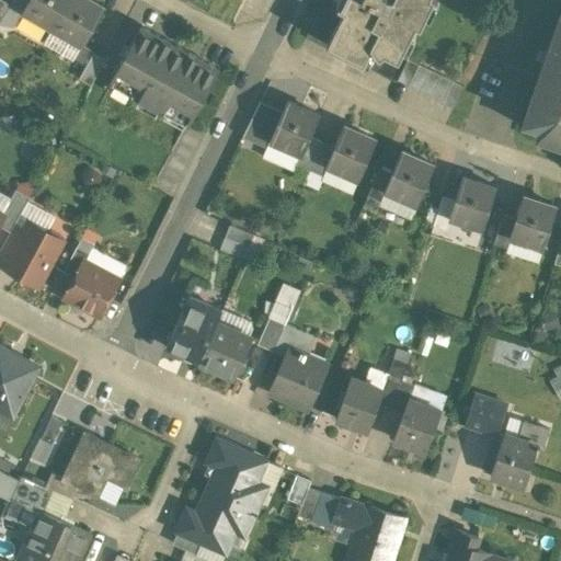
[(0,0),(0,20),(11,3),(4,0),(0,0)]
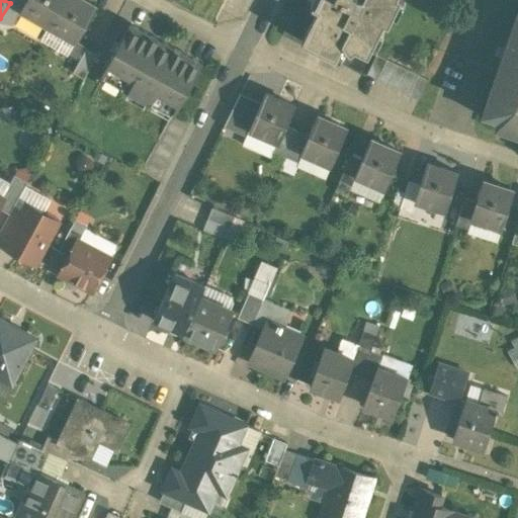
[(63,0),(25,0),(21,9),(49,25),(63,0)]
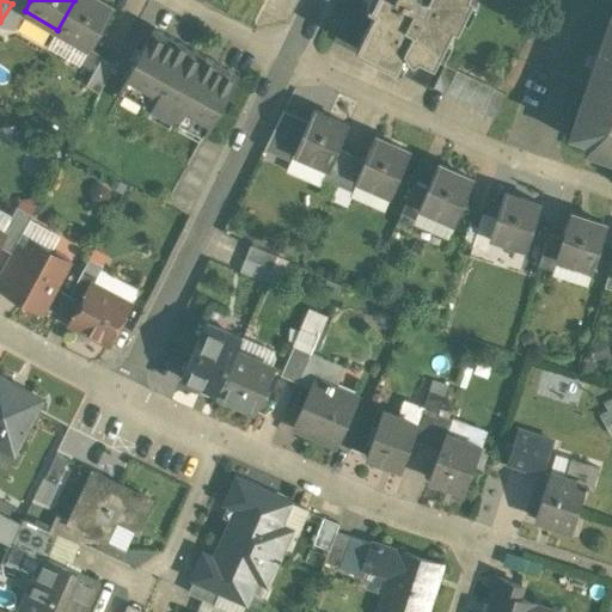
[(103,0),(74,0),(57,30),(91,49),(115,7),(103,0)]
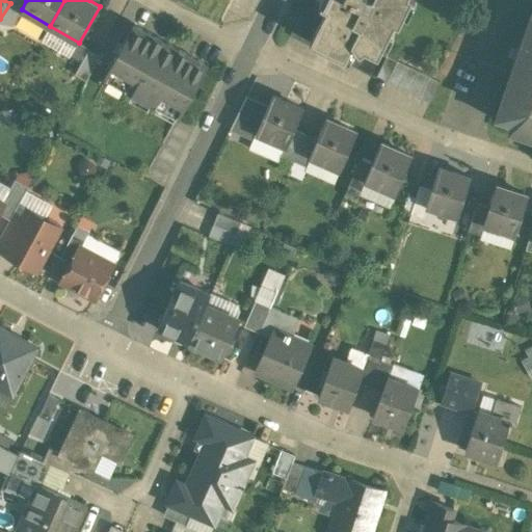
[(326,0),(323,7),(327,8),(320,24),(311,43),(346,60),(351,48),(355,45),(360,52),(365,48),(379,55),(382,47),(395,21),(399,23),(409,0),(326,0)]
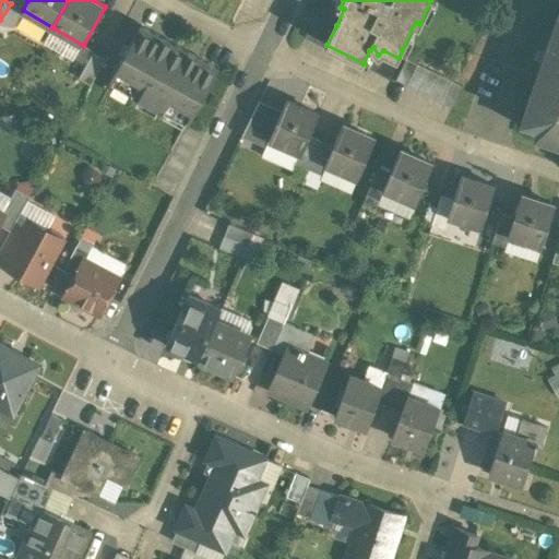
[(558,14),(557,14),(524,115),(540,120),(536,133),(558,141),(558,14)]
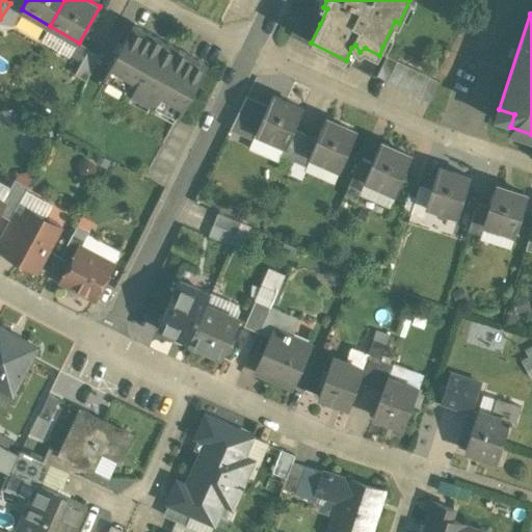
[(379,55),(365,48),(360,52),(355,45),(351,48),(346,60),(311,43),(320,24),(300,15),(290,37),(376,79),(388,56),(390,50),(382,47),(379,55)]
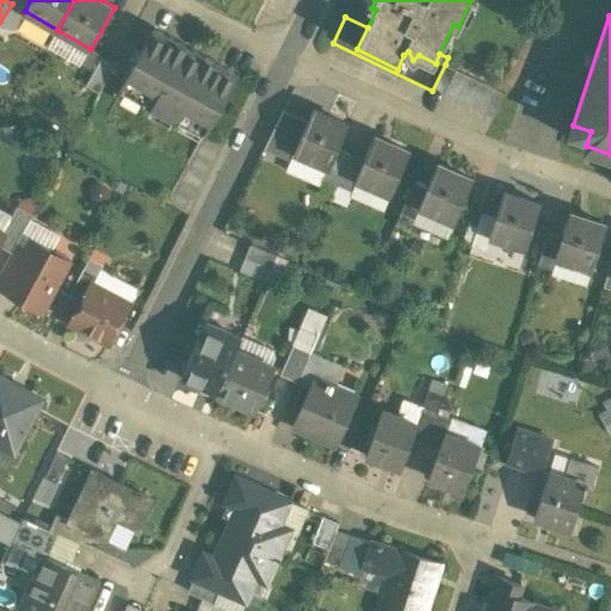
[(240,75),(153,28),(121,88),(123,90),(119,96),(142,109),(144,102),(152,106),(148,112),(171,124),(174,118),(181,122),(178,128),(201,141),(204,134),(207,136),(240,75)]
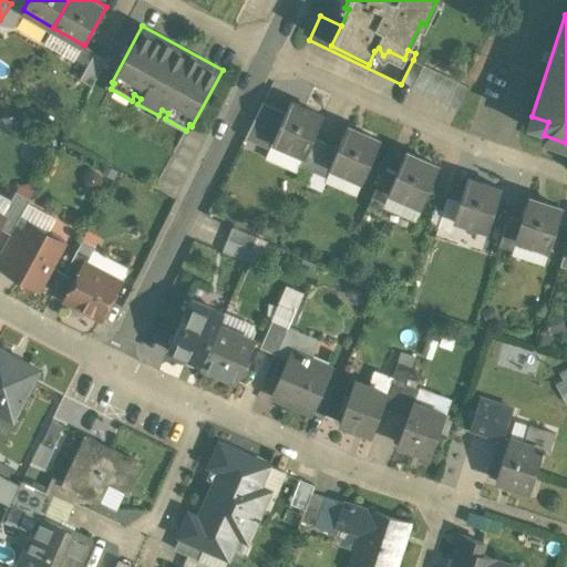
[(94,51),(80,79),(92,85),(107,59),(94,51)]
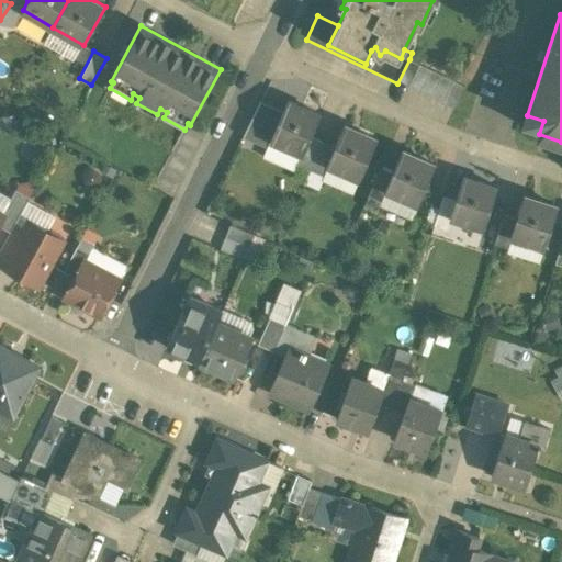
[(465,86),(409,59),(398,81),(454,108),(465,86)]
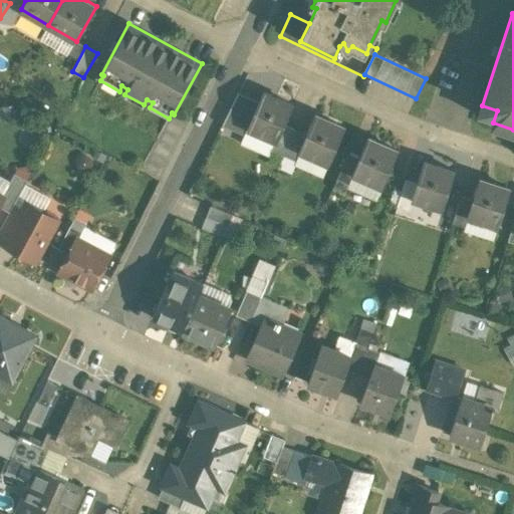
[(292,104),(264,92),(248,129),(276,141),(284,124),(292,104)]
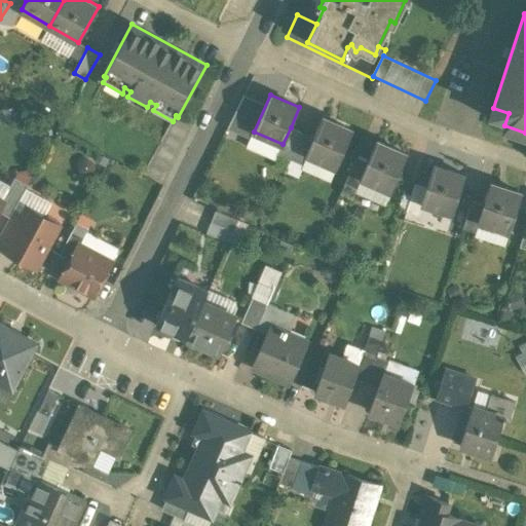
[(353,129),(323,117),(313,137),(306,154),(308,155),(337,167),(353,129)]
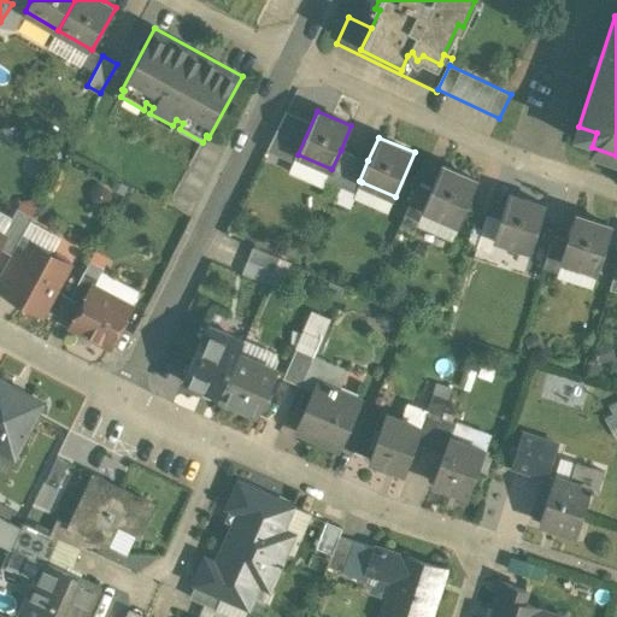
[(356,156),(341,150),(331,169),(327,180),(341,187),(356,156)]
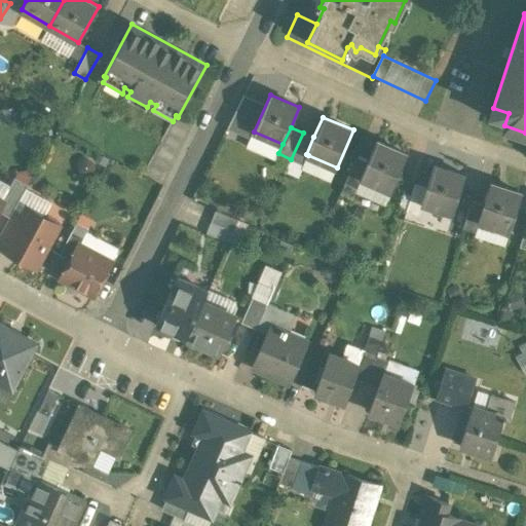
[(303,133),(291,159),(304,164),(308,155),(306,154),(313,137),(303,133)]
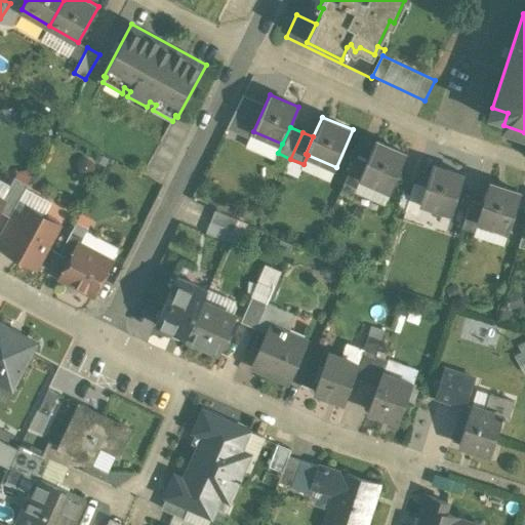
[(406,153),(376,140),(367,161),(360,177),(361,178),(390,191),(406,153)]
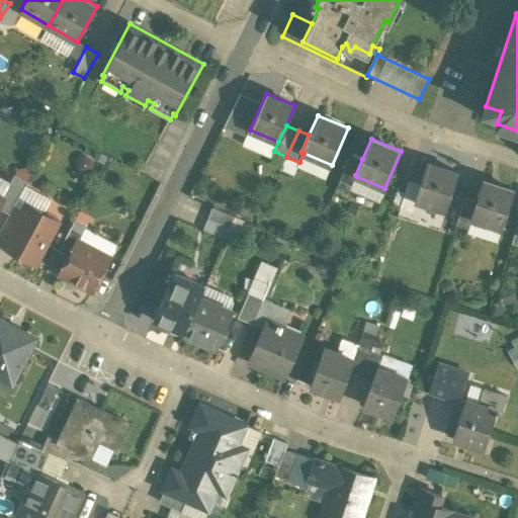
[(362,159),(351,154),(340,180),(352,185),(356,176),(355,175),(362,159)]
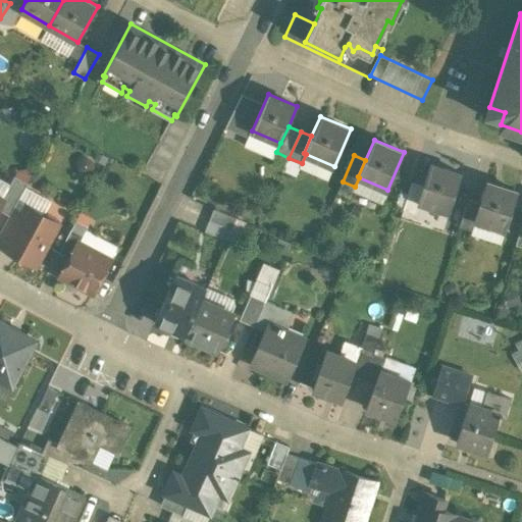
[(462,173),(431,163),(424,185),(418,202),(420,202),(449,211),(462,173)]
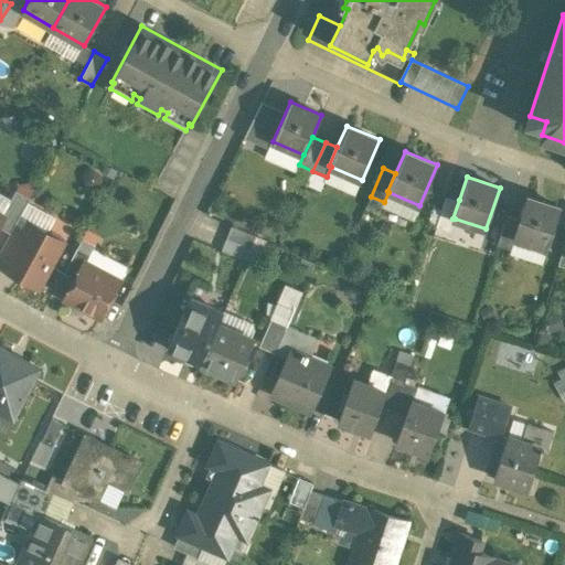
[(13,191),(0,214),(0,217),(2,219),(0,222),(0,230),(9,235),(14,225),(29,200),(13,191)]
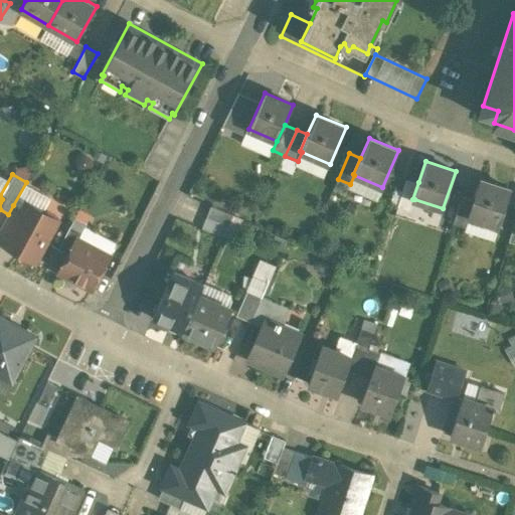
[(510,188),(480,178),(473,200),(468,216),(470,217),(498,226),(510,188)]
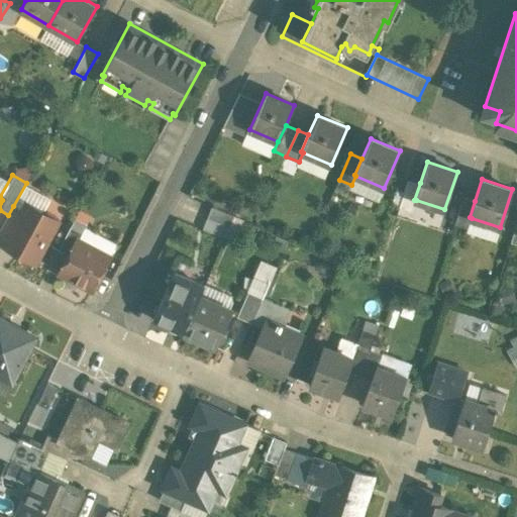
[(420,183),(408,180),(400,206),(413,210),(416,200),(414,200),(420,183)]
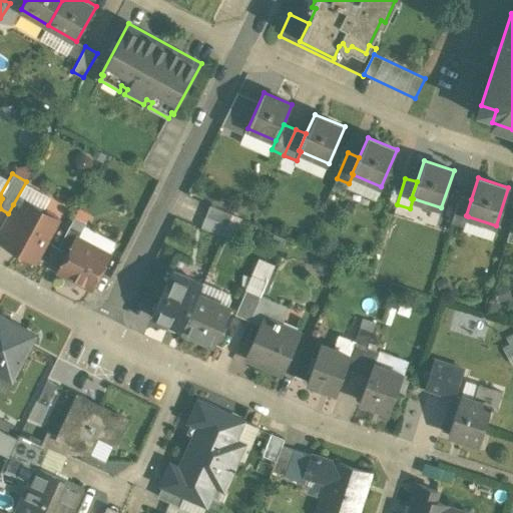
[(471,199),(461,195),(452,222),(464,226),(468,216),(466,215),(471,199)]
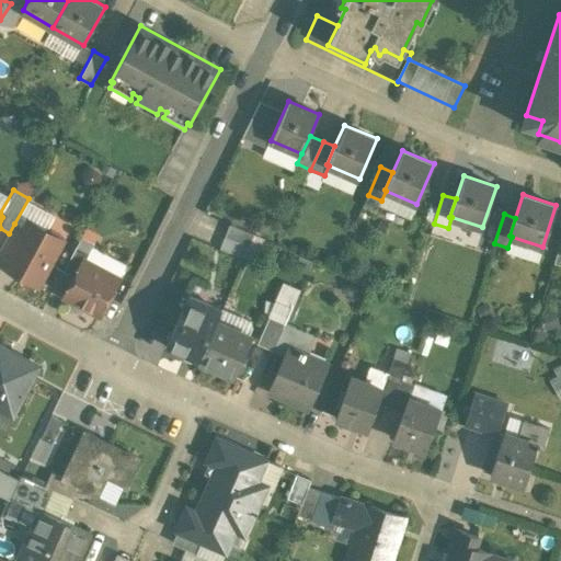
[(47,230),(31,221),(25,230),(7,265),(37,283),(54,253),(58,251),(64,243),(60,233),(52,229),(47,230)]
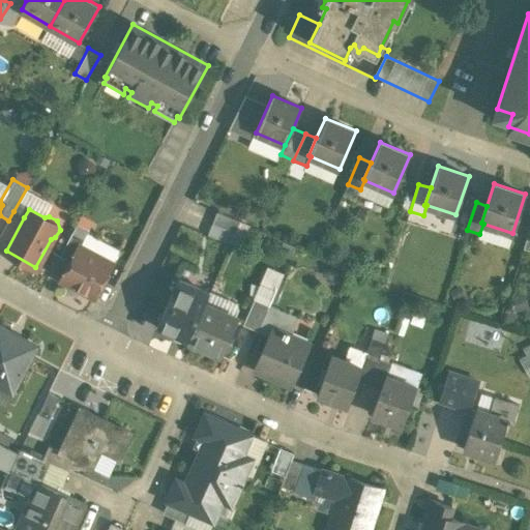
[(8,221),(0,235),(0,246),(6,251),(24,217),(13,211),(8,221)]
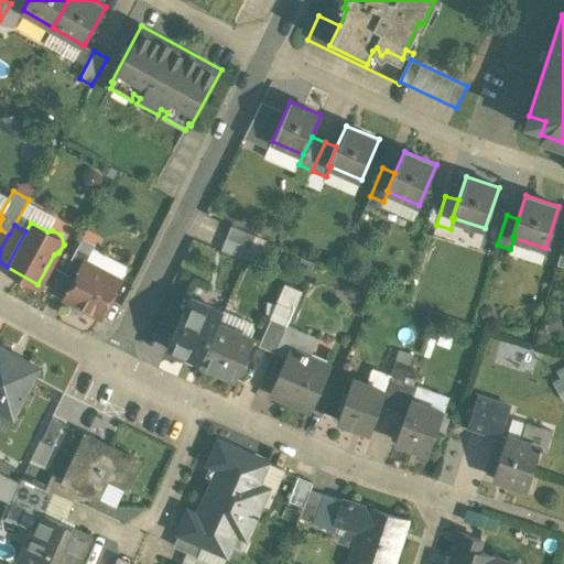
[(256,236),(231,226),(221,250),(246,260),(256,236)]
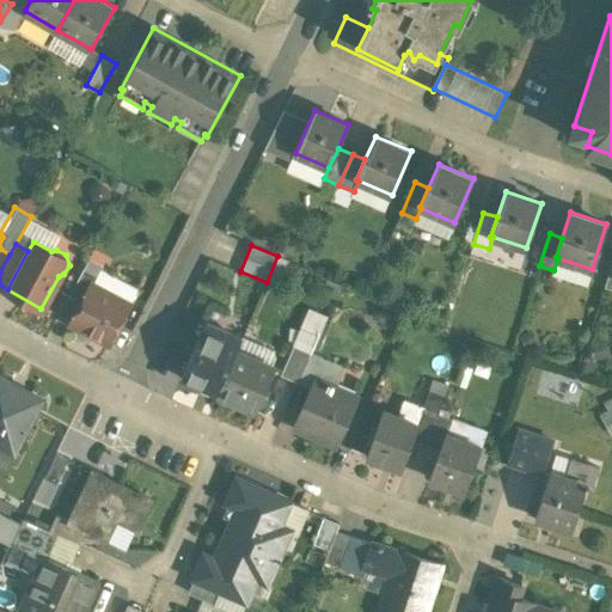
[(104,264),(89,258),(84,269),(98,276),(104,264)]
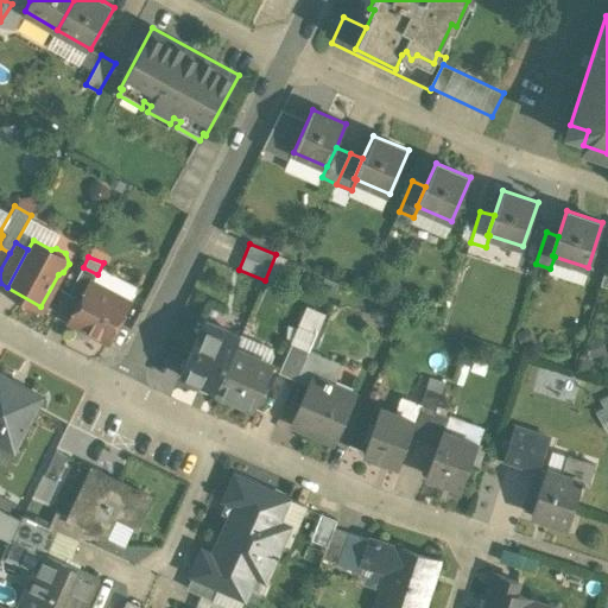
[(97,274),(83,267),(69,295),(81,301),(92,282),(93,283),(97,274)]
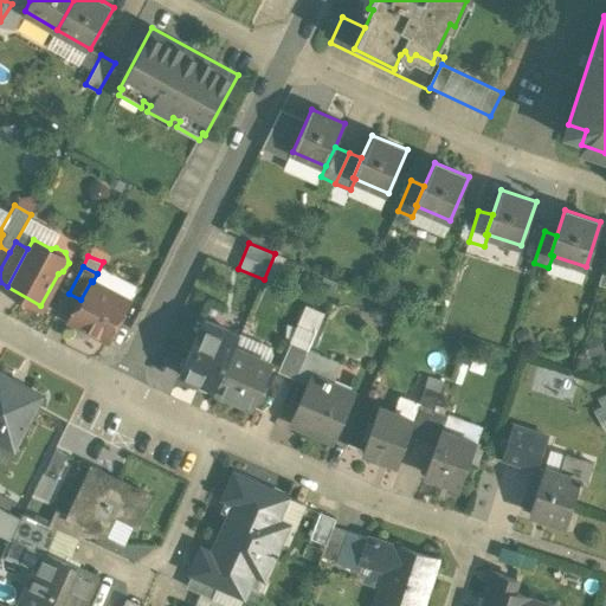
[(92,282),(91,281),(81,300),(70,321),(108,341),(129,301),(92,282)]
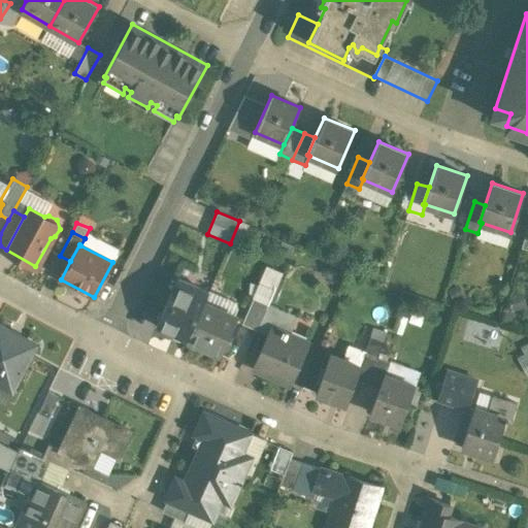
[(209,291),(178,276),(156,327),(187,340),(204,302),(209,291)]
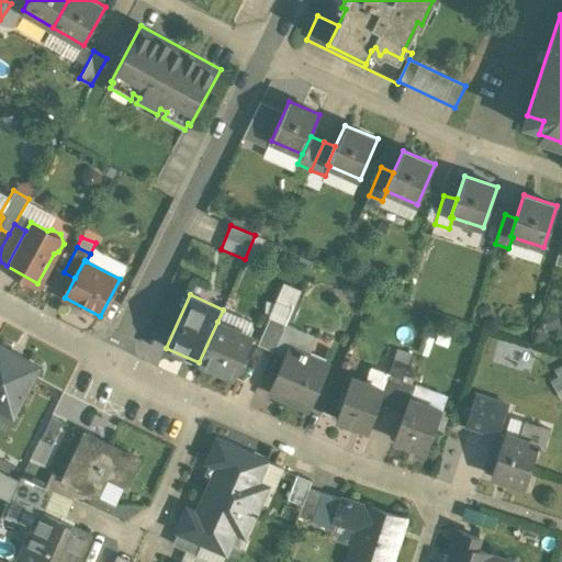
[(287,324),(270,317),(258,345),(273,352),(287,324)]
